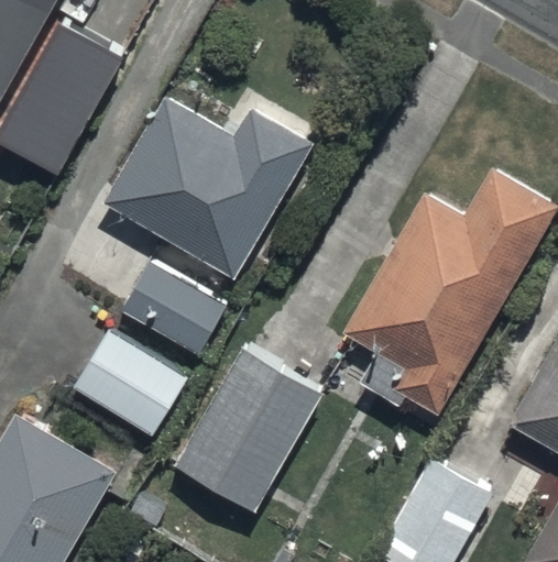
[(0,106),(55,0),(0,0),(0,106)]
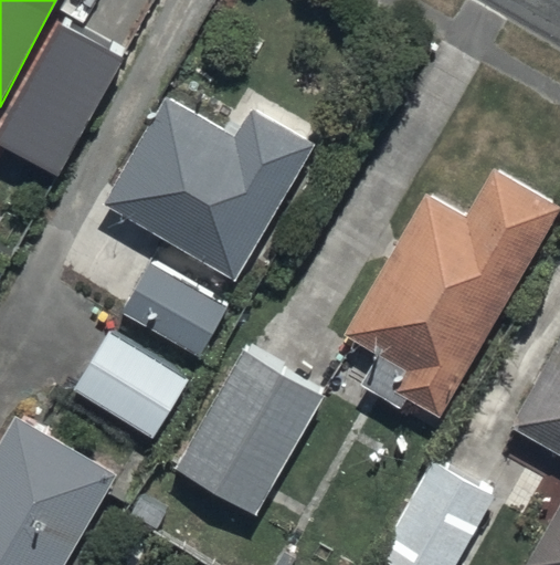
[(63,19),(0,131),(0,140),(59,174),(126,55),(63,19)]
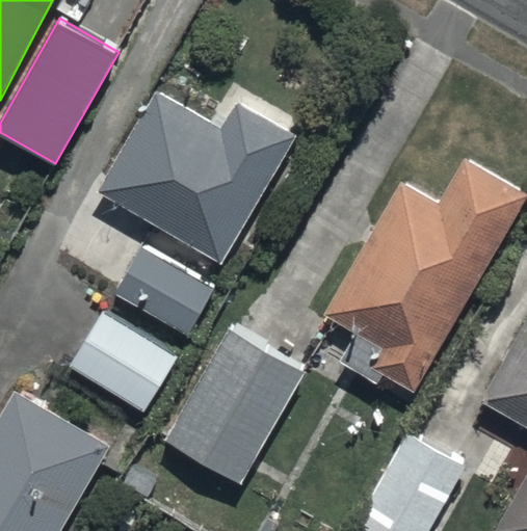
[(220,129),(153,91),(97,191),(220,262),(292,136),(235,103),(220,129)]
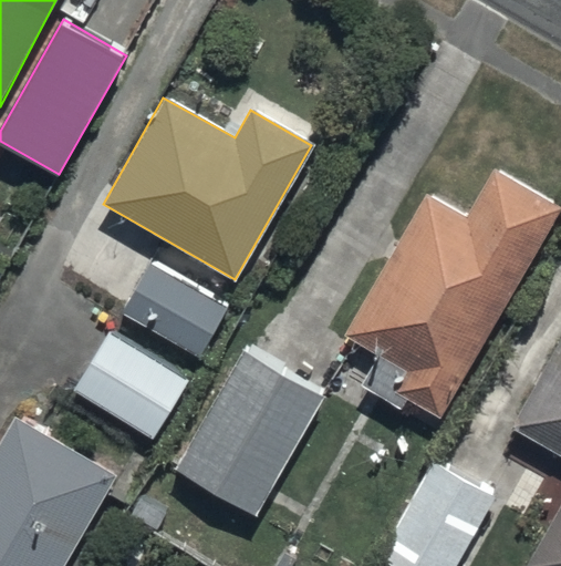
[(560,209),(492,171),(464,219),(423,195),(341,336),(403,371),(391,390),(438,418),(560,209)]
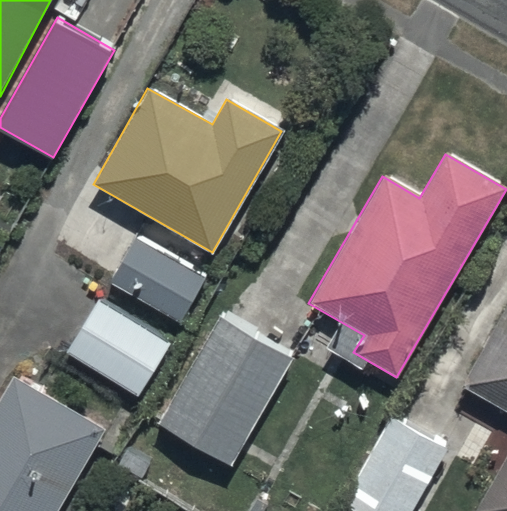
[(204,279),(131,238),(107,282),(180,322),(204,279)]
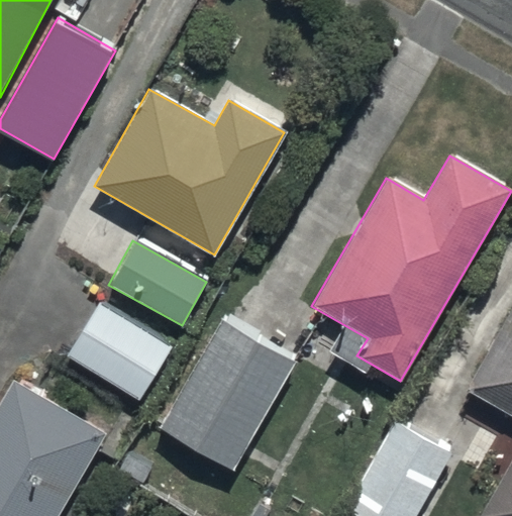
[(511,515),(511,290),(465,375),(473,379),(467,390),(511,415),(511,470),(486,515),(511,515)]
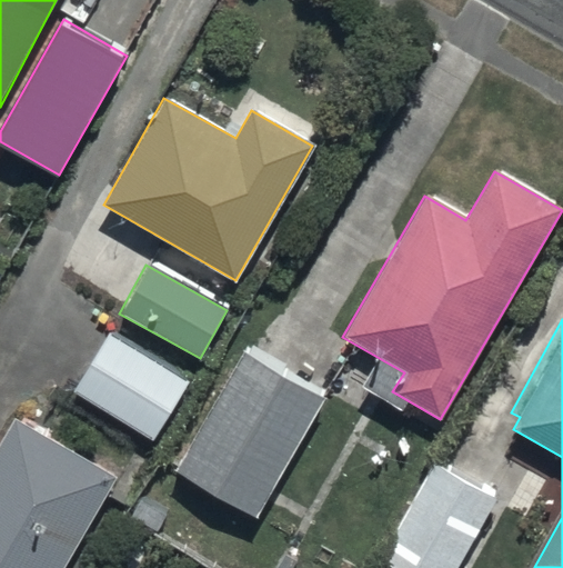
[(189,382),(106,331),(71,390),(153,440),(189,382)]
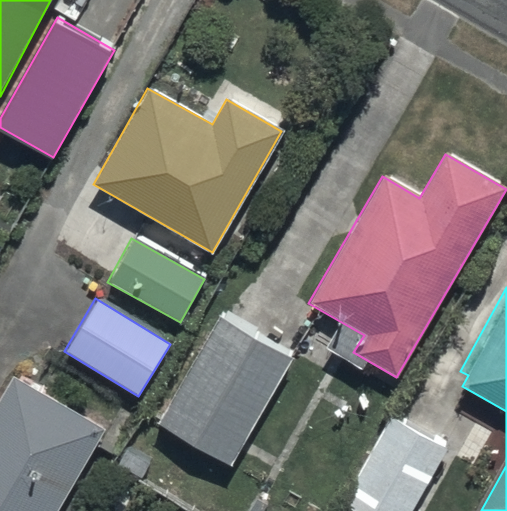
[(293,359),(214,314),(155,424),(232,467),(293,359)]
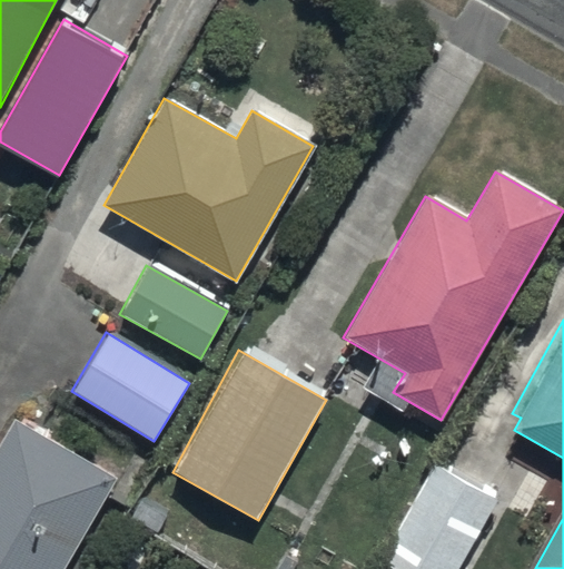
[(65,568),(116,481),(13,422),(0,444),(0,568),(65,568)]
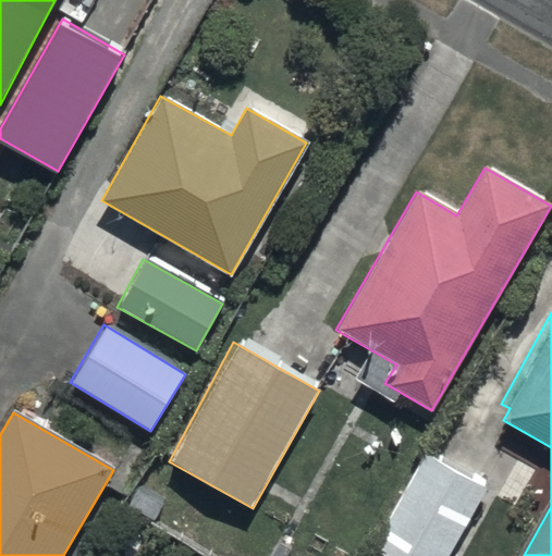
[(452,555),(489,490),(424,453),(369,551),(379,555),(452,555)]
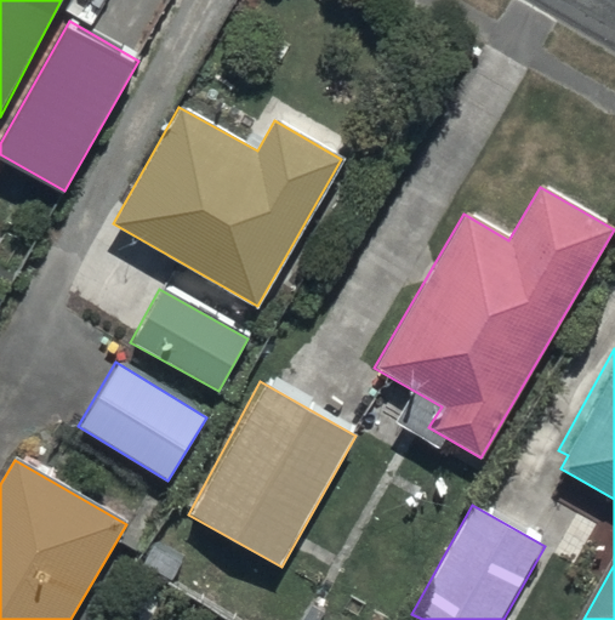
All buildings are outlined.
